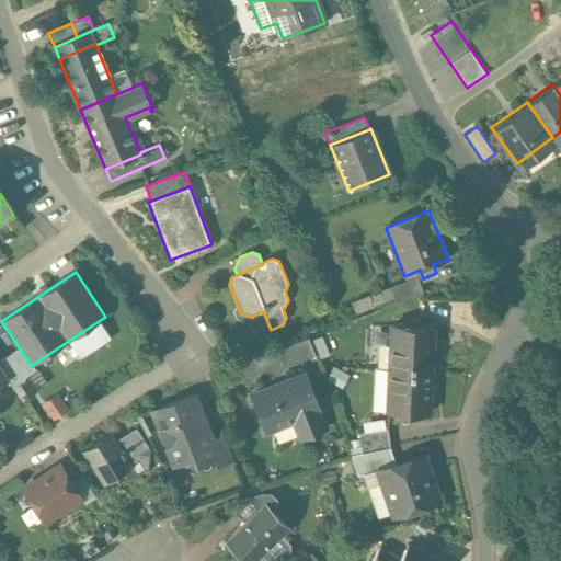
[(418,277),(390,288),(397,304),(423,293),(418,277)]
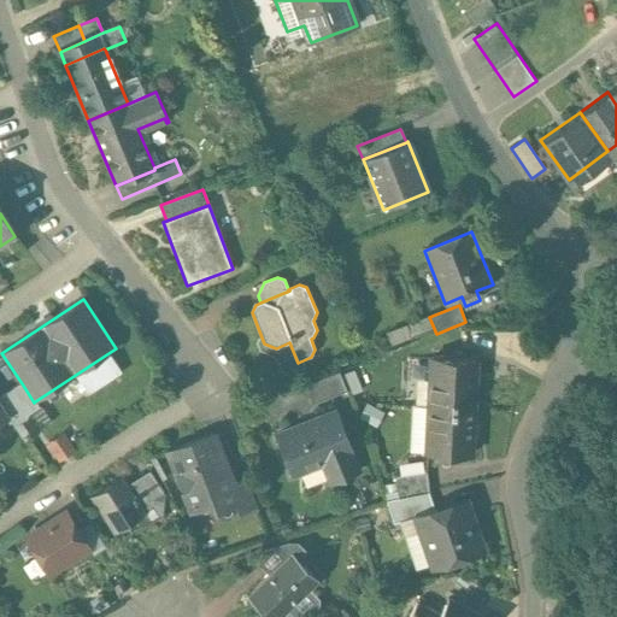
[(476,359),(433,357),(430,405),(474,407),(476,359)]
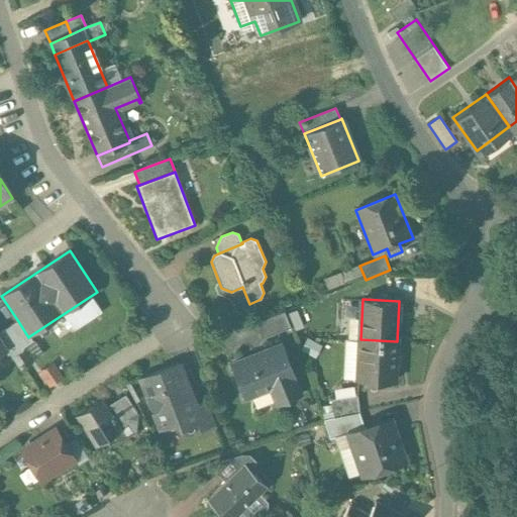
[(284,312),(255,323),(263,339),(291,328),(284,312)]
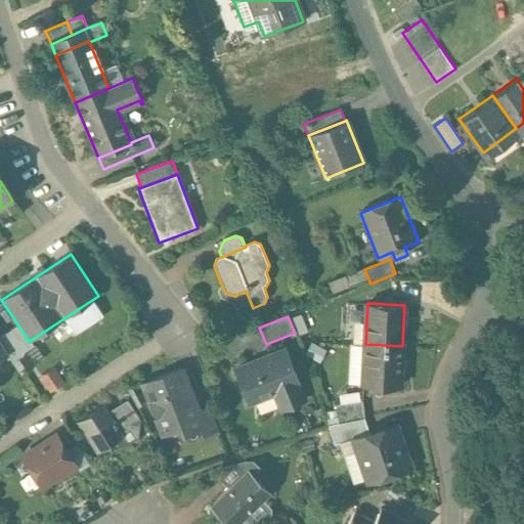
[(29,342),(18,325),(0,338),(0,342),(8,355),(7,355),(12,363),(25,355),(23,353),(33,346),(30,341),(29,342)]
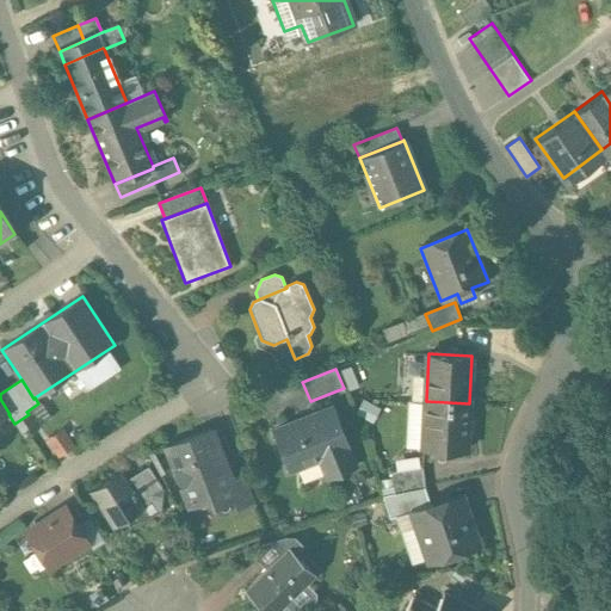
[(0,399),(0,420),(8,414),(10,414),(0,399)]
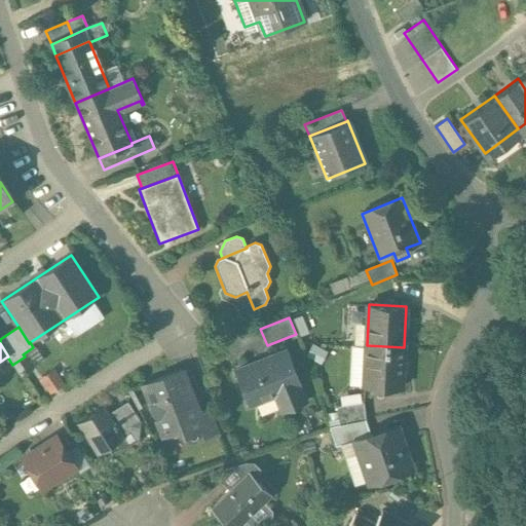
[(404,347),(367,345),(364,386),(401,388),(404,347)]
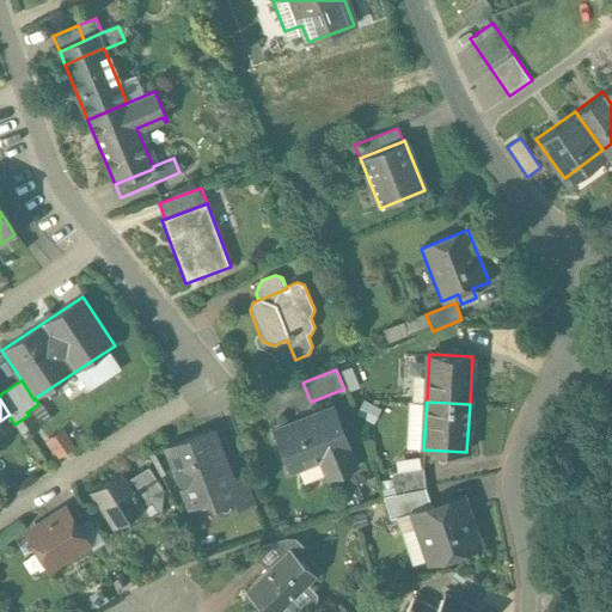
[(332,409),(275,432),(291,471),(324,458),(331,476),(355,466),(332,409)]
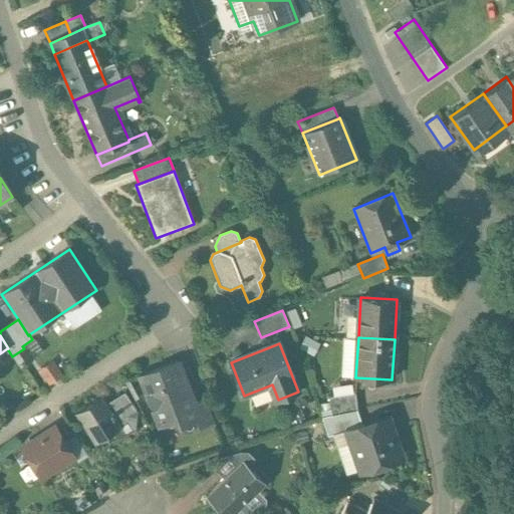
[(179,362),(140,377),(152,409),(153,411),(156,410),(161,425),(177,419),(180,426),(196,420),(190,406),(195,404),(179,362)]
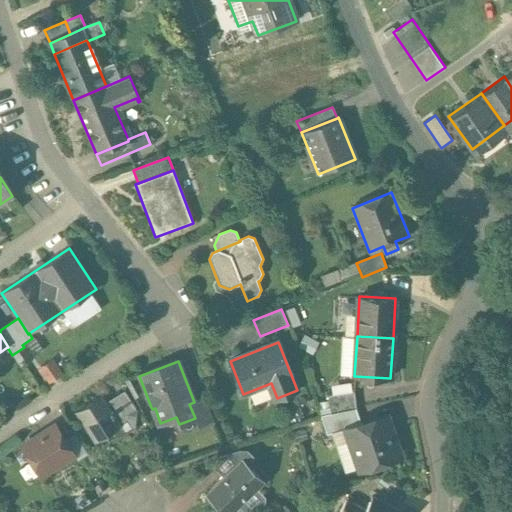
[(136,410),(124,391),(114,398),(125,416),(136,410)]
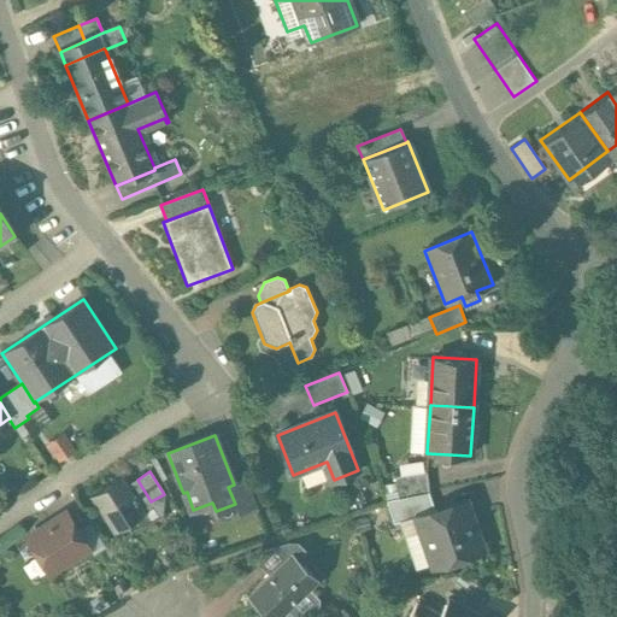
[(427,471),(395,476),(398,498),(429,493),(427,471)]
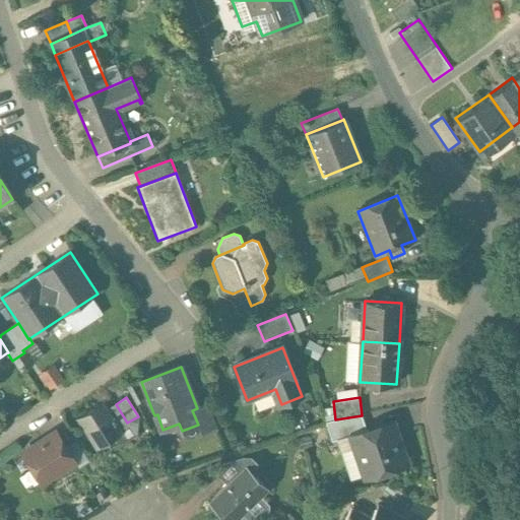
[(116,404),(107,409),(103,403),(77,419),(95,449),(121,433),(120,431),(129,426),(127,423),(116,404)]
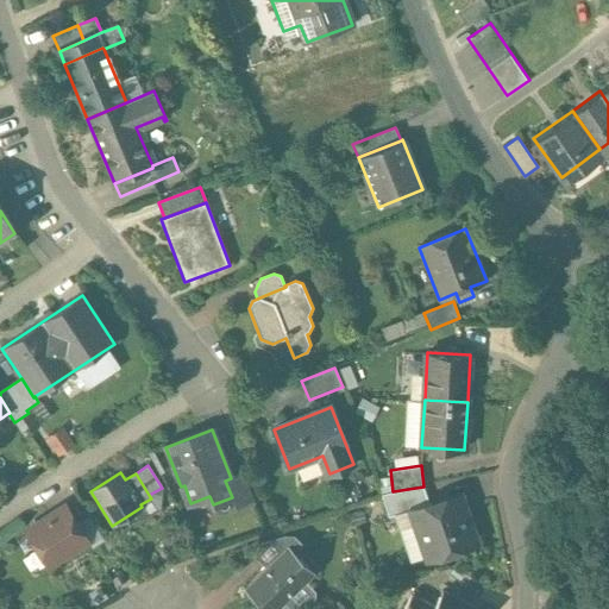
[(231,478),(225,481),(232,497),(237,509),(255,502),(244,473),(231,478)]
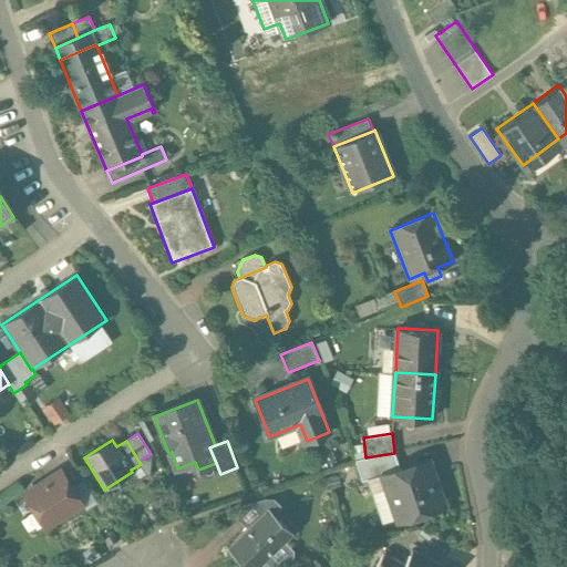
[(366,457),(366,459),(356,461),(362,482),(384,474),(383,473),(400,467),(394,453),(366,457)]
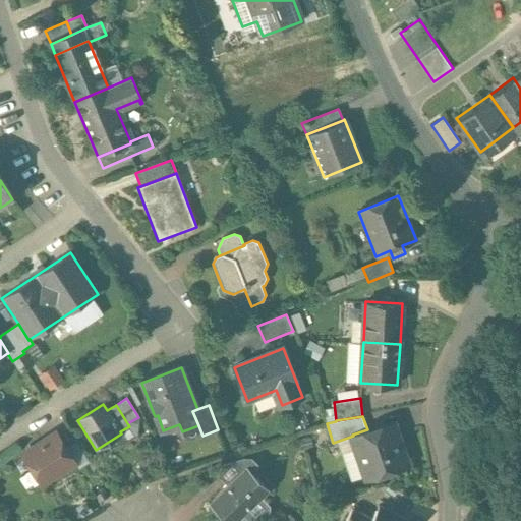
[(367,429),(352,435),(353,436),(366,476),(369,477),(404,465),(405,463),(393,427),(391,426),(373,432),(368,429),(367,429)]
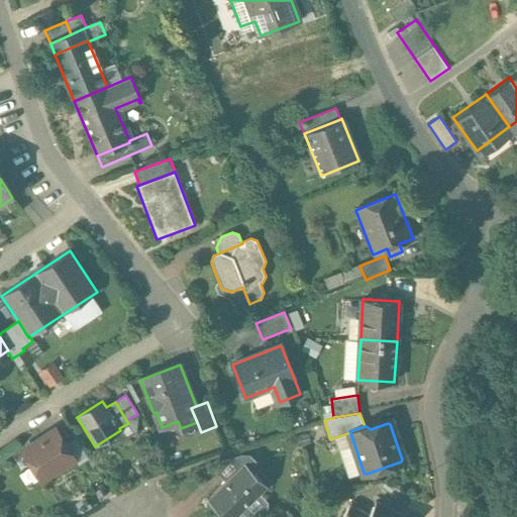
[(56,430),(22,451),(40,480),(74,458),(56,430)]
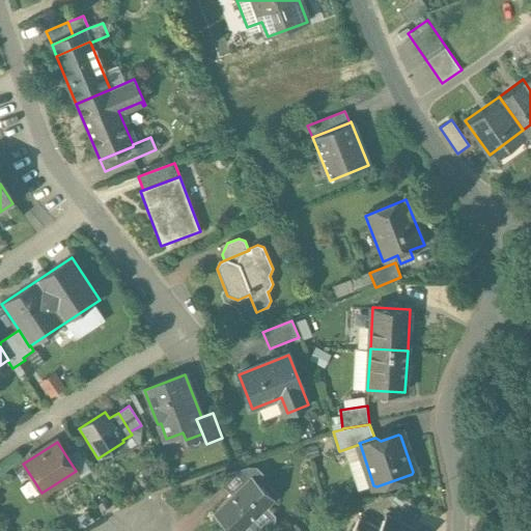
[(226,474),(218,482),(231,497),(251,477),(252,478),(259,471),(249,460),(241,469),(226,474)]
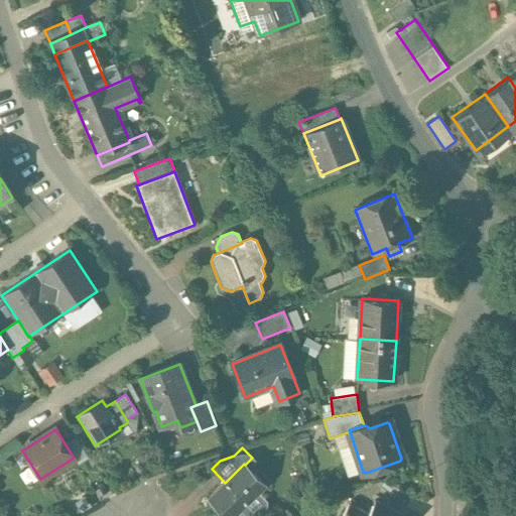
[(225,483),(208,499),(224,515),(233,515),(265,485),(245,465),(244,464),(225,483)]
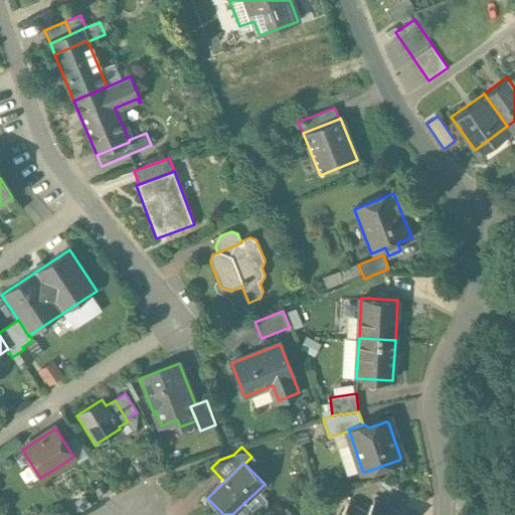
[(348,502),(341,514),(402,514),(374,500),(368,512),(348,502)]
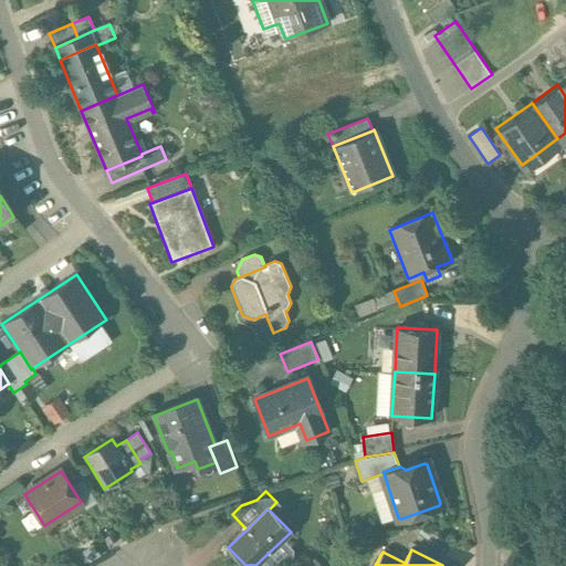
[(347,565),(334,553),(326,561),(331,565),(347,565)]
